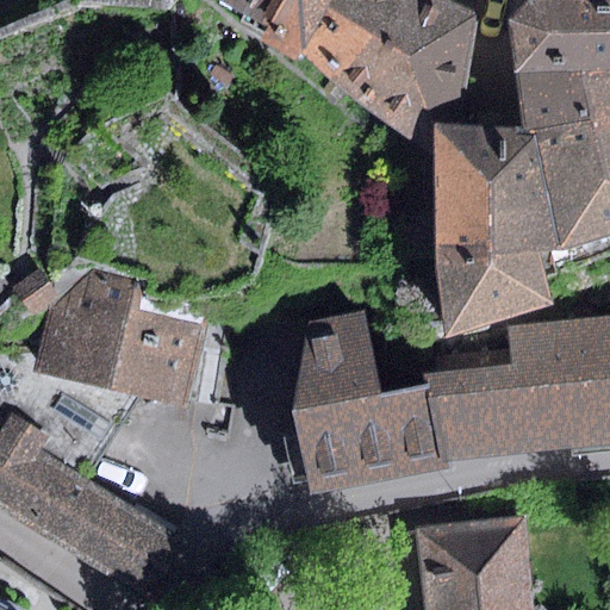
[(209,0),(265,37),(260,44),(296,63),(303,53),(330,0),(209,0)]
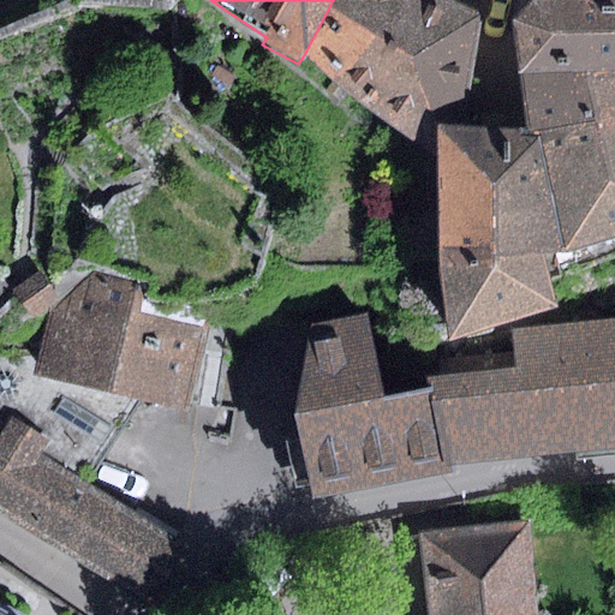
[(482,15),(449,0),(333,0),(305,53),(335,83),(436,156),(436,129),(464,129),(482,15)]
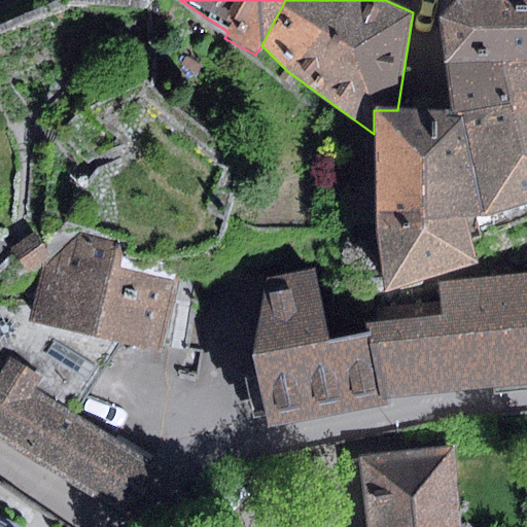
[(445,64),(526,62),(526,0),(454,0),(437,19),(445,64)]
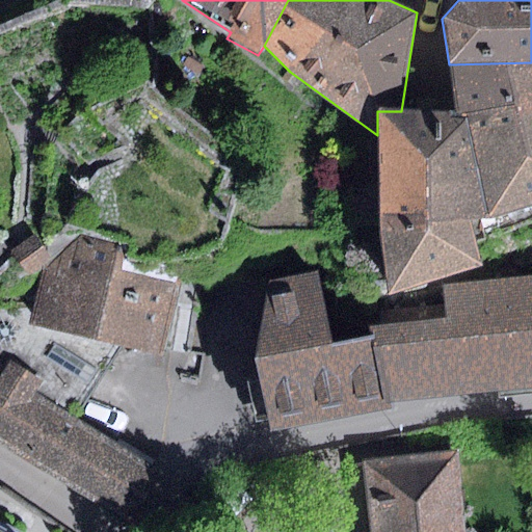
[(531,62),(449,64),(455,111),(464,111),(486,218),(531,205),(531,62)]
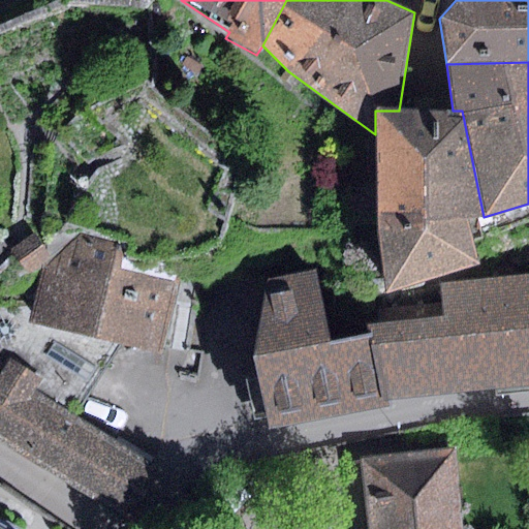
[(462,111),(453,111),(399,111),(375,111),(375,134),(376,213),(387,291),(481,265),(470,221),(484,217),(462,111)]
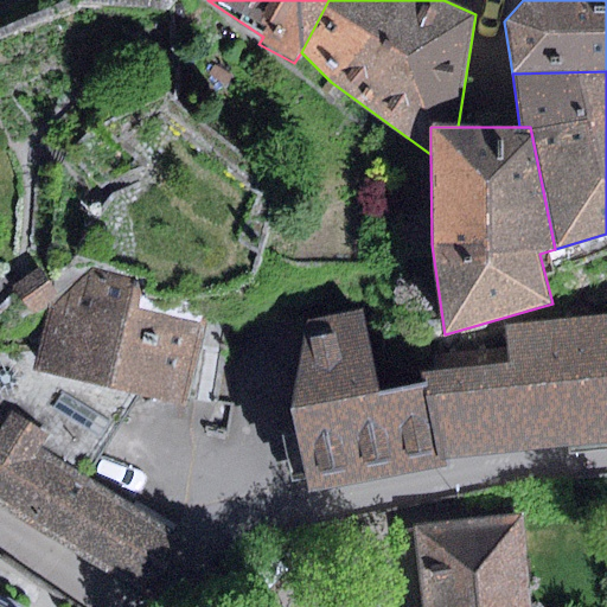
[(39,353),(34,371),(139,395),(189,407),(209,325),(138,307),(144,282),(91,268),(52,307),(39,353)]
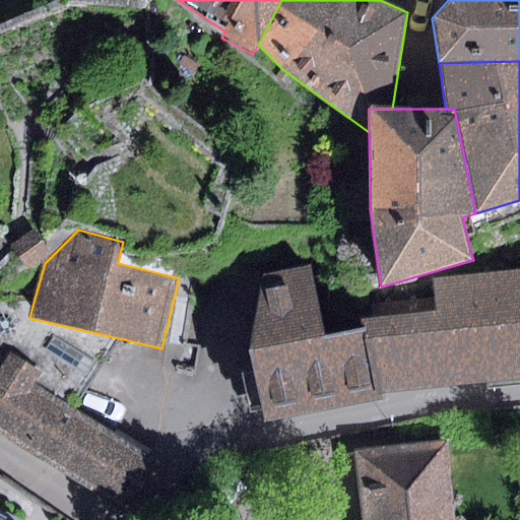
[(34,232),(10,248),(13,252),(26,270),(49,254),(34,232)]
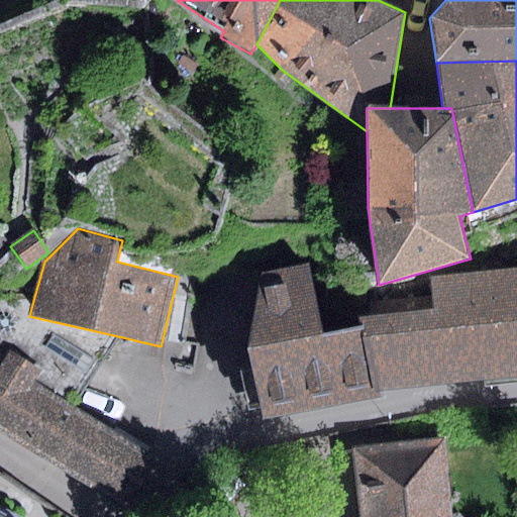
[(384,398),(383,392),(372,316),(359,317),(360,326),(323,334),(307,265),(256,274),(247,350),(264,421),(384,398)]
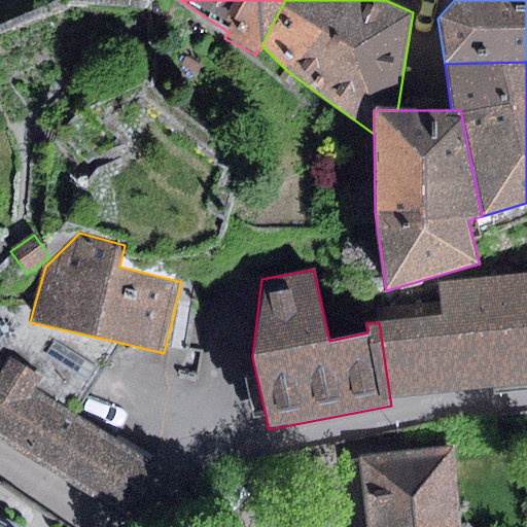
[(379,322),(390,399),(526,385),(526,276),(438,285),(440,304),(377,309),(379,322)]
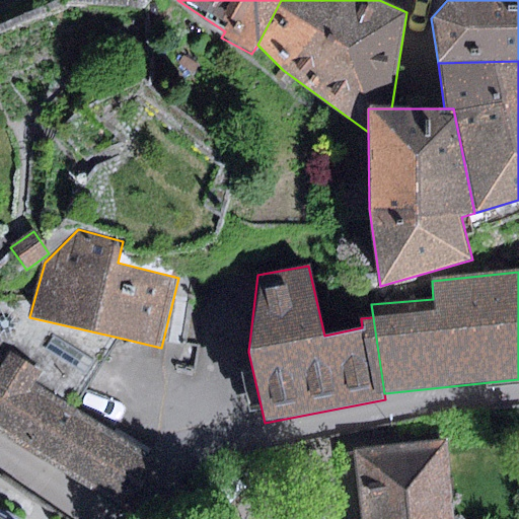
[(34,383),(76,409),(119,338),(29,317),(33,302),(0,303),(0,362),(8,350),(43,371),(34,383)]
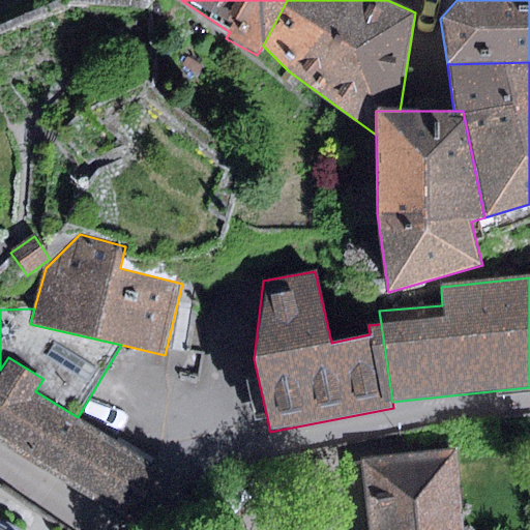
[(0,444),(128,523),(162,470),(78,417),(35,391),(43,379),(8,357),(0,370),(0,444)]
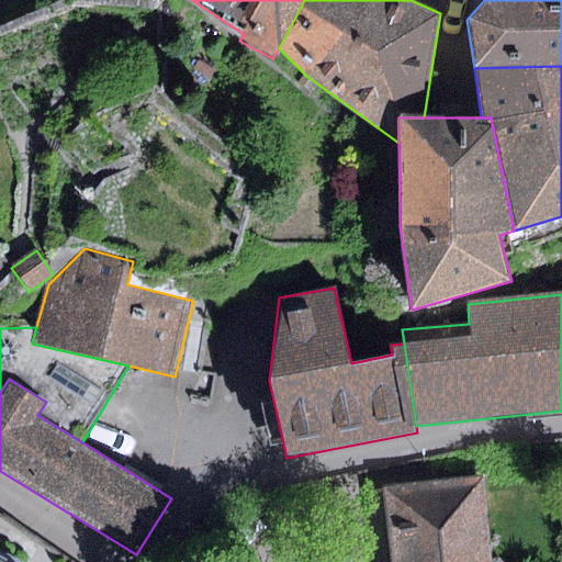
[(492,561),(484,476),(384,485),(391,561),(492,561)]
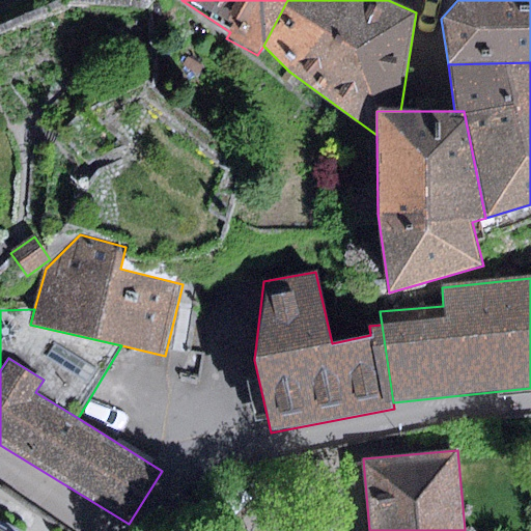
[(0,530),(17,530),(0,522),(0,530)]
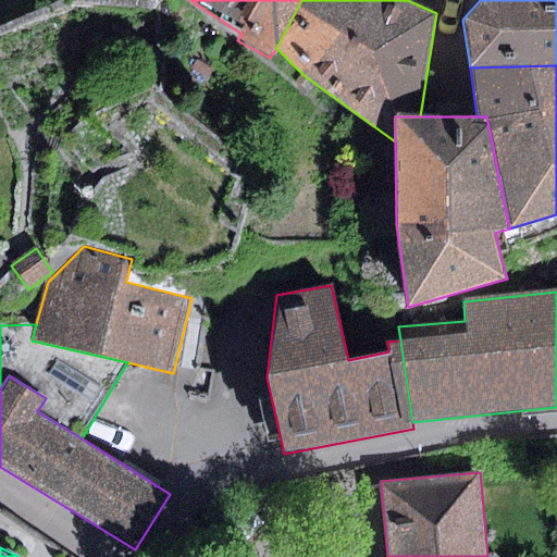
All buildings are outlined.
